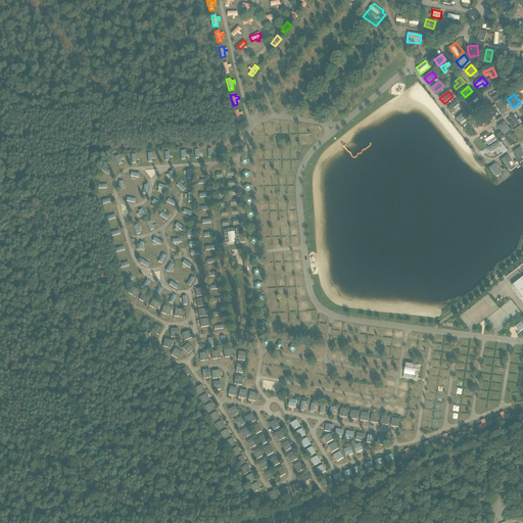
[(469,107),(479,102),(476,95),(465,101),(469,107)]
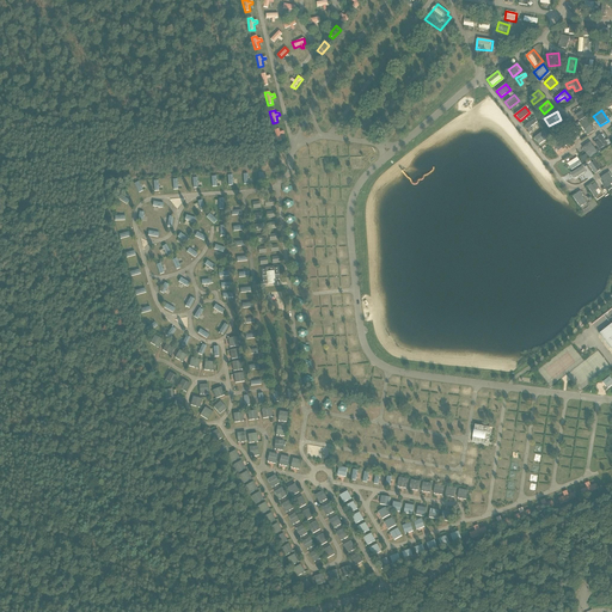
[(574,115),(579,122),(586,117),(581,111),(574,115)]
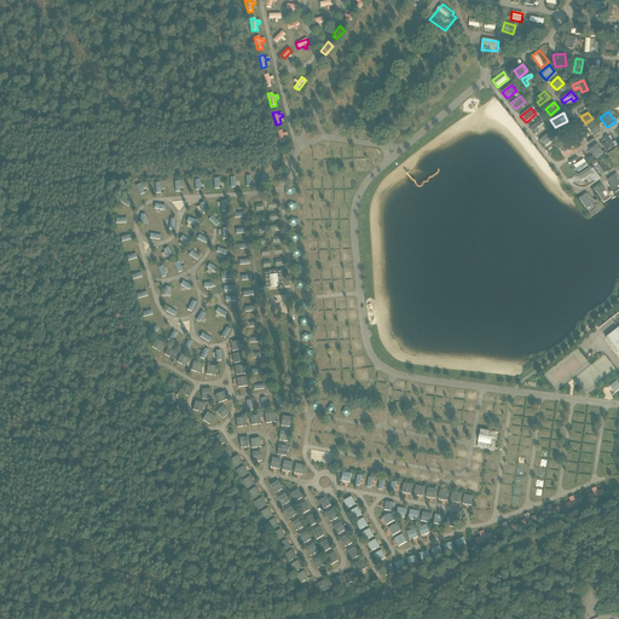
[(408,122),(415,128),(420,122),(411,116),(408,122)]
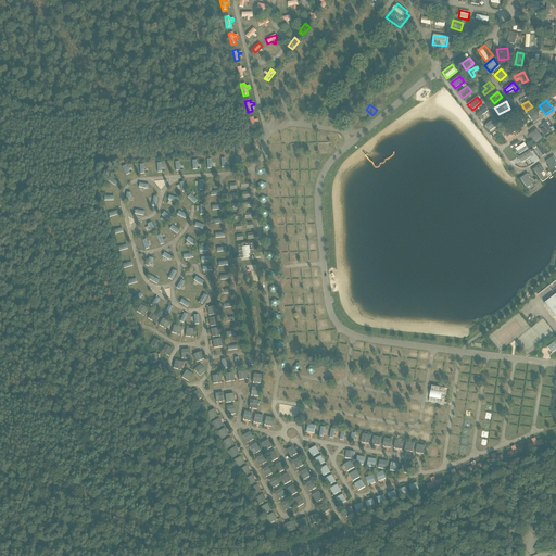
[(480,121),(484,118),(482,115),(488,111),(485,108),(476,114),(480,121)]
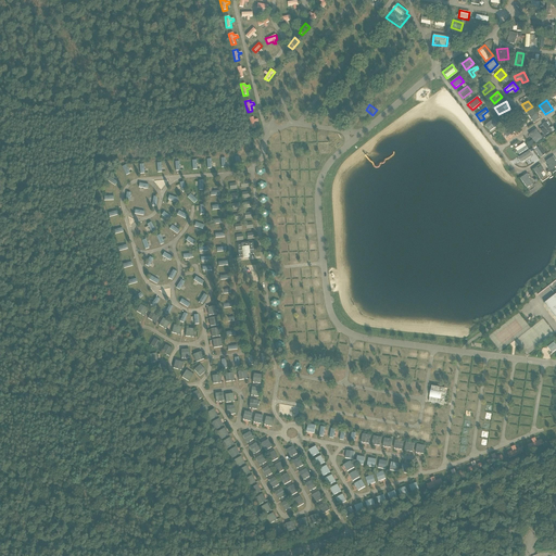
[(533,123),(540,118),(532,108),(526,112),(533,123)]
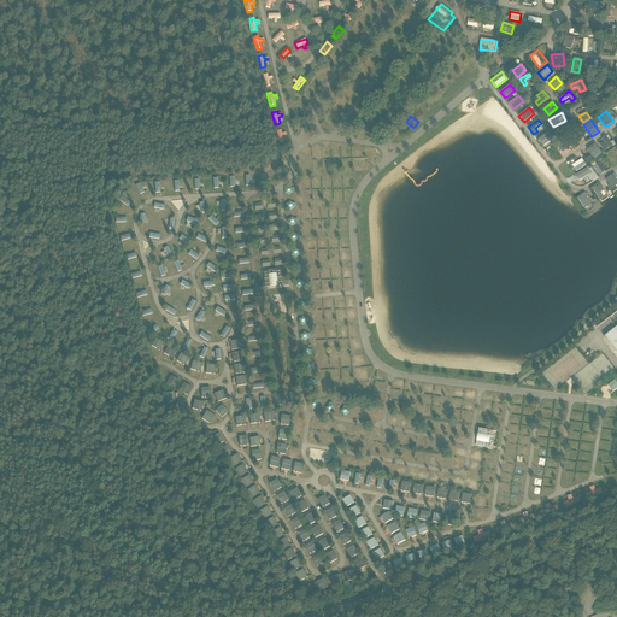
[(283,142),(283,136),(287,136),(286,131),(282,133),(281,130),(276,130),(278,144),(283,142)]
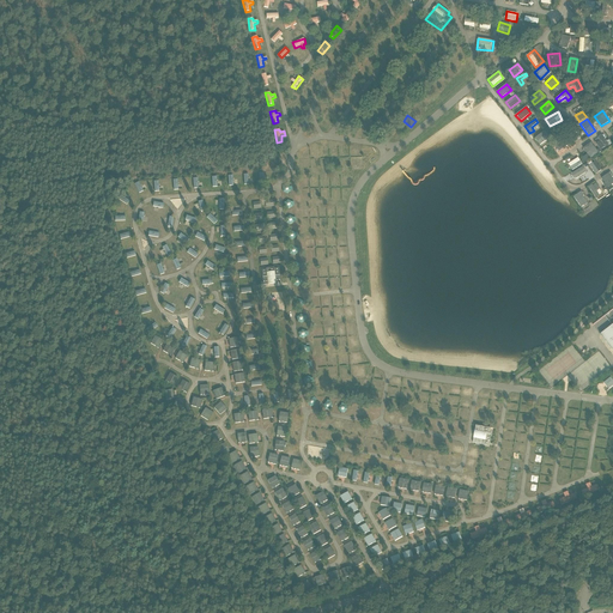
[(539,146),(550,138),(545,131),(534,139),(539,146)]
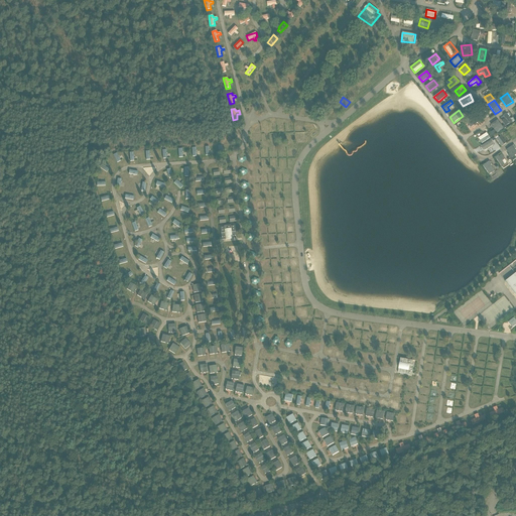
[(502,116),(504,120),(501,121),(505,126),(512,122),(507,113),(502,116)]
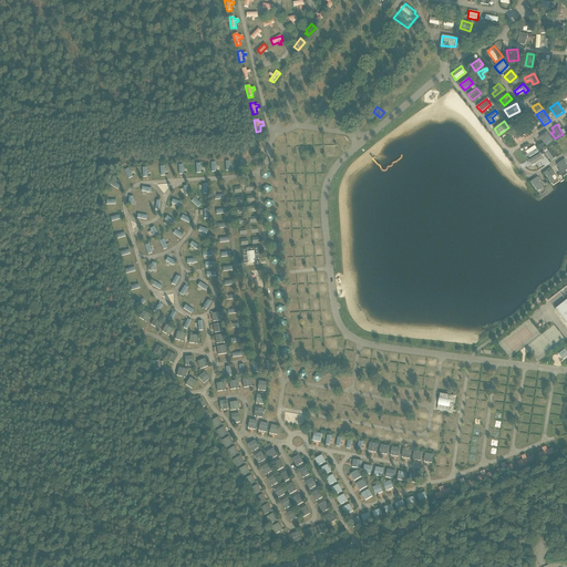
[(525,152),(529,158),(538,152),(534,145),(525,152)]
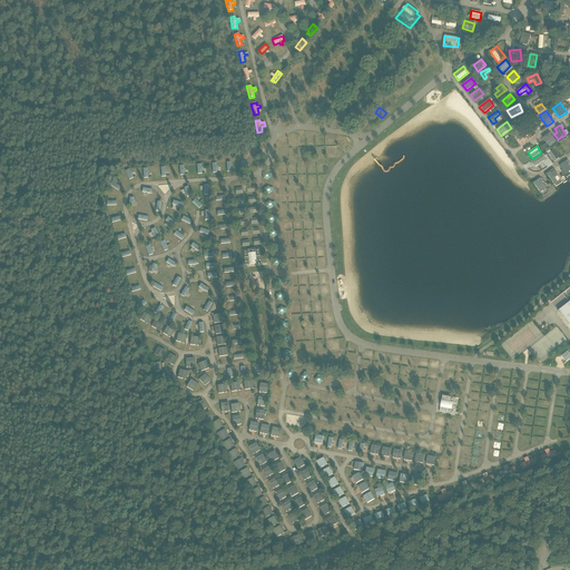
[(553,161),(559,158),(553,149),(548,154),(553,161)]
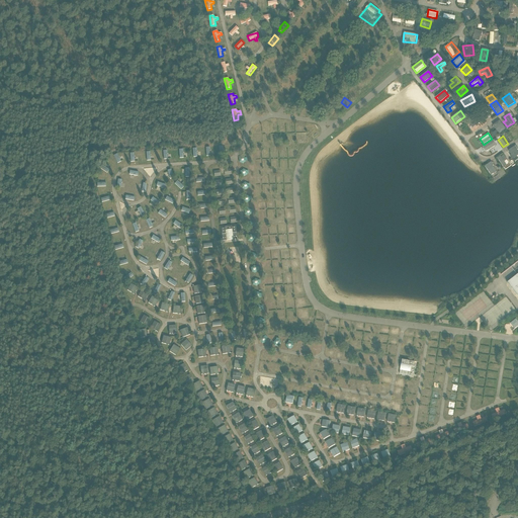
[(483,146),(485,151),(496,147),(493,142),(483,146)]
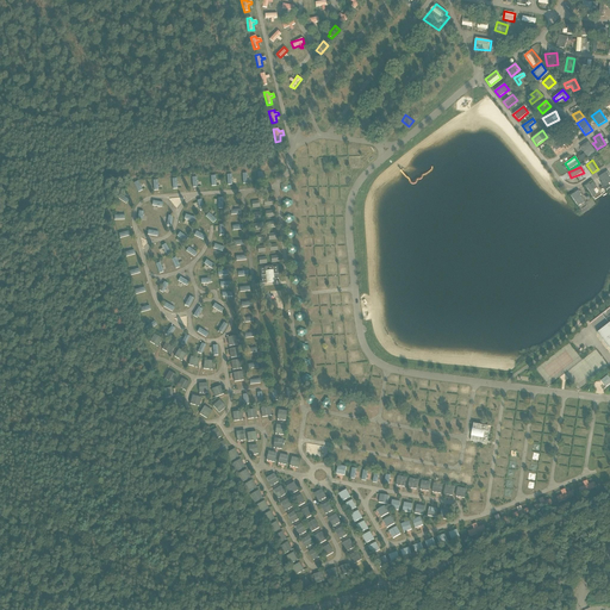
[(609,187),(608,184),(609,182),(609,179),(609,176),(607,172),(598,178),(607,191),(609,187)]
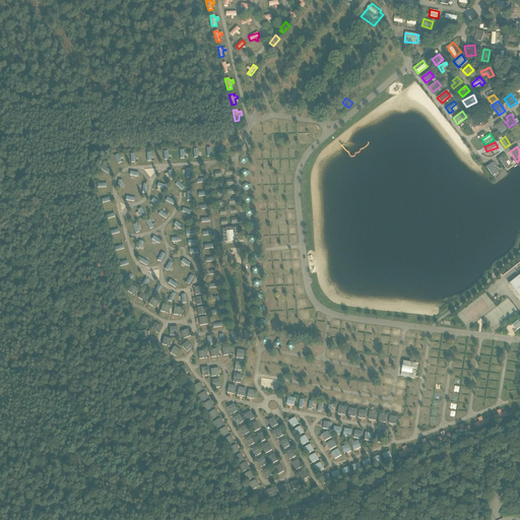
[(181,190),(184,187),(178,181),(175,184),(181,190)]
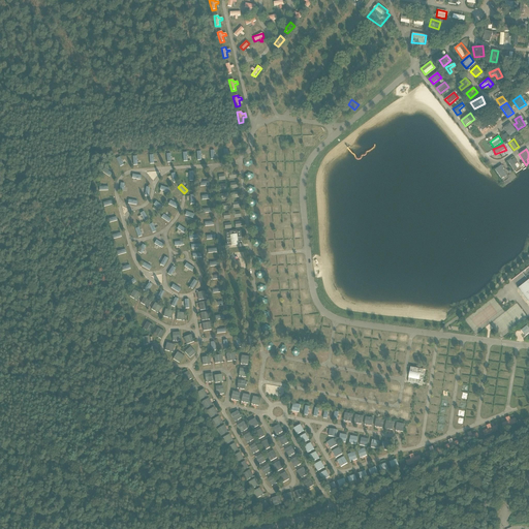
[(271,224),(271,206),(262,206),(262,221),(266,221),(266,224),(271,224)]
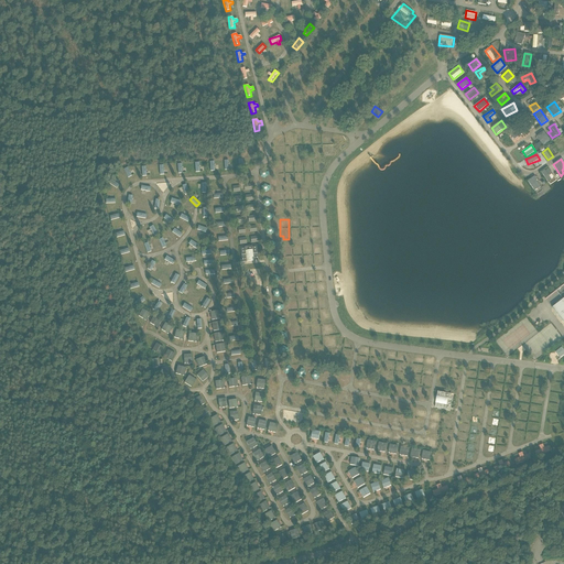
[(174,228),(172,231),(179,237),(182,235),(174,228)]
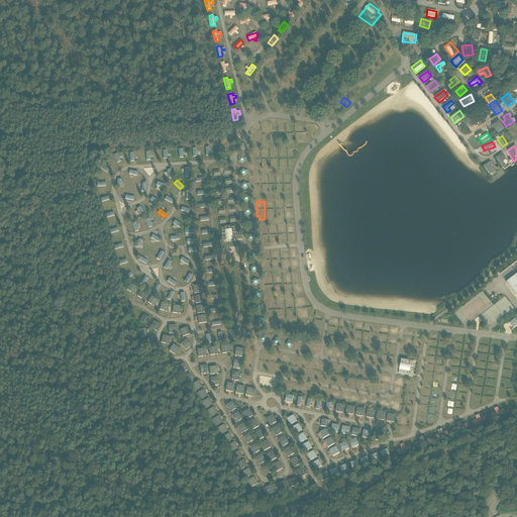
[(175,220),(172,223),(180,228),(182,224),(175,220)]
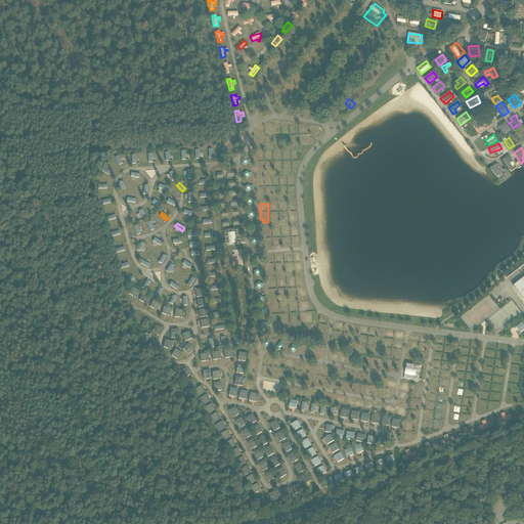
[(234,229),(227,229),(227,230),(223,231),(225,244),(233,243),(239,243),(238,229),(234,229)]
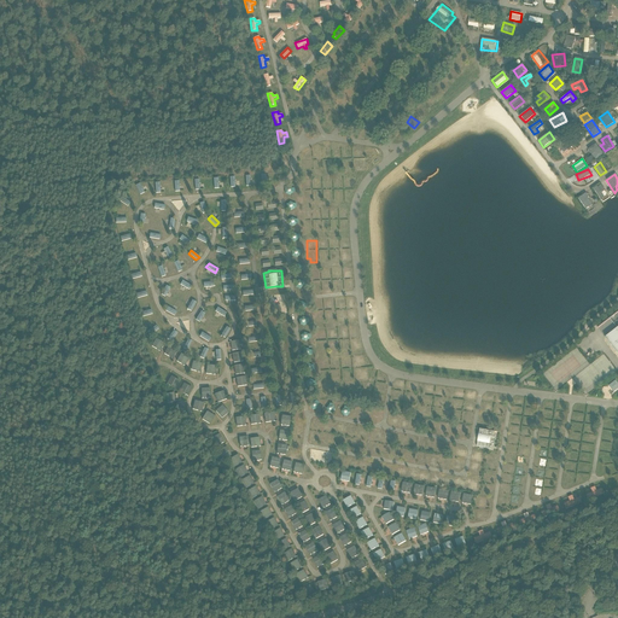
[(165,285),(161,293),(164,297),(170,287),(165,285)]
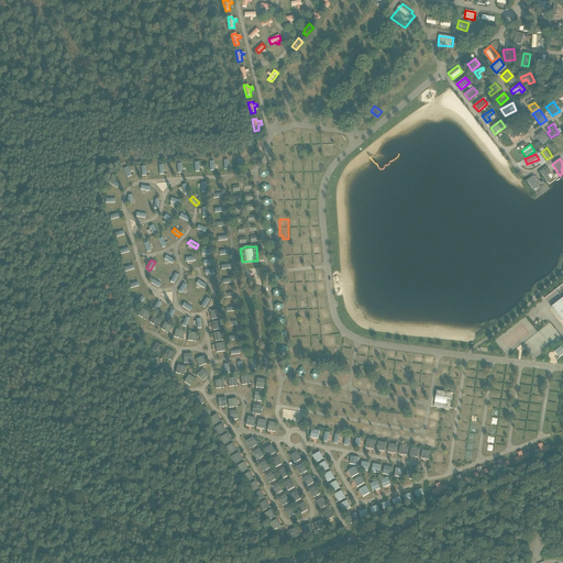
[(306,283),(307,291),(316,291),(316,282),(306,283)]
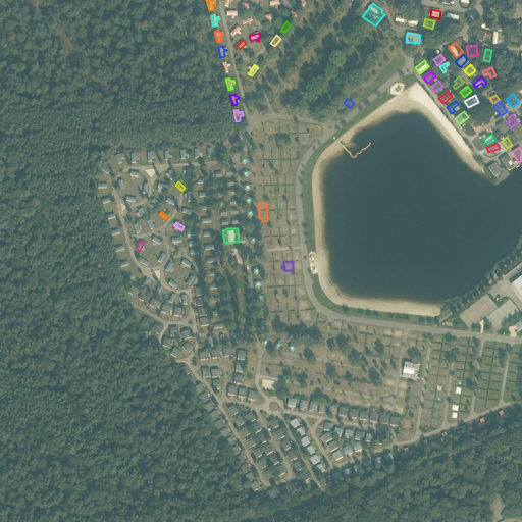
[(186,282),(190,285),(194,277),(191,275),(186,282)]
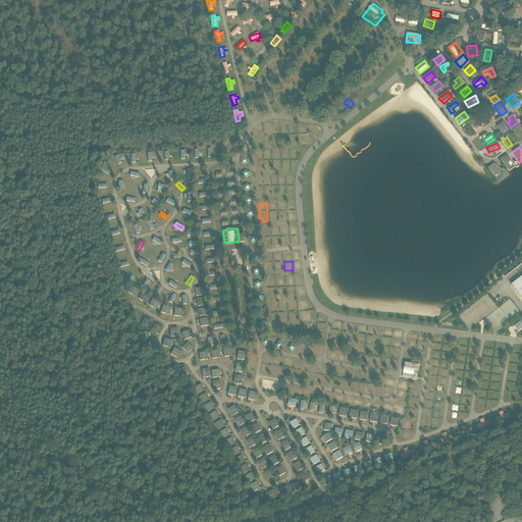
[(521,275),(511,284),(521,299),(521,275)]
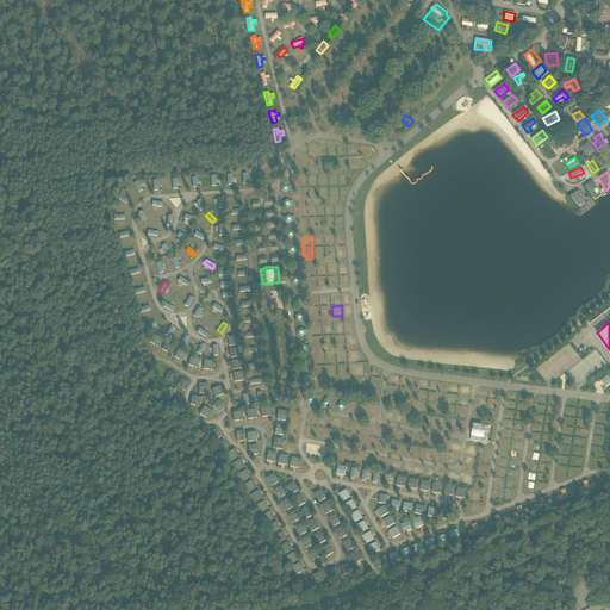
[(172,325),(165,332),(168,336),(175,329),(172,325)]
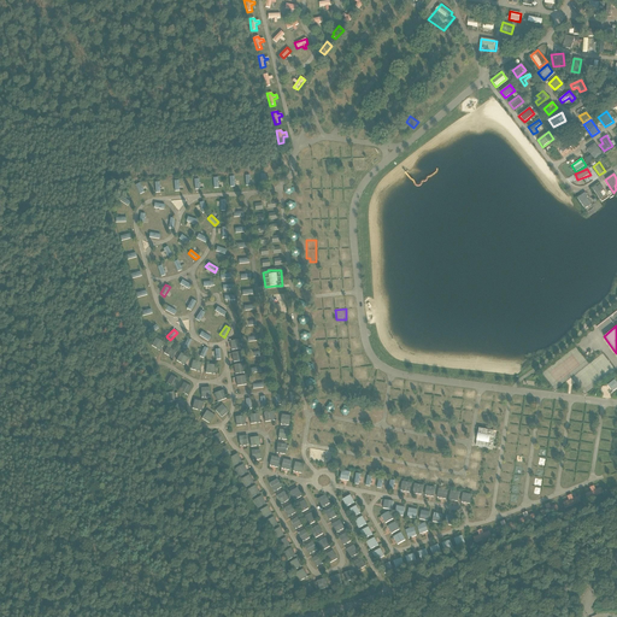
[(207,341),(210,338),(201,331),(199,335),(207,341)]
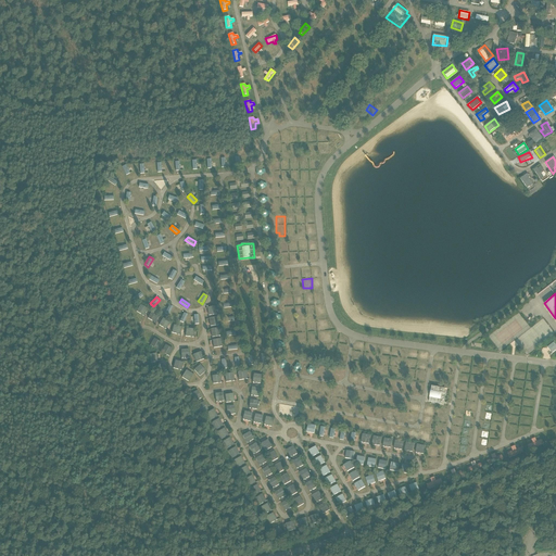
[(136,312),(143,316),(148,308),(140,304),(136,312)]
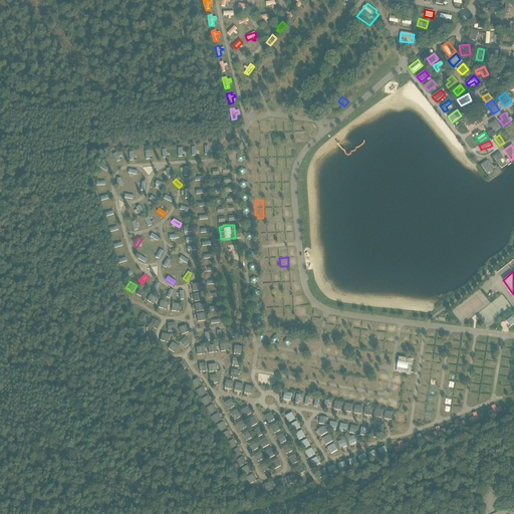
[(192,284),(193,301),(201,301),(200,283),(192,284)]
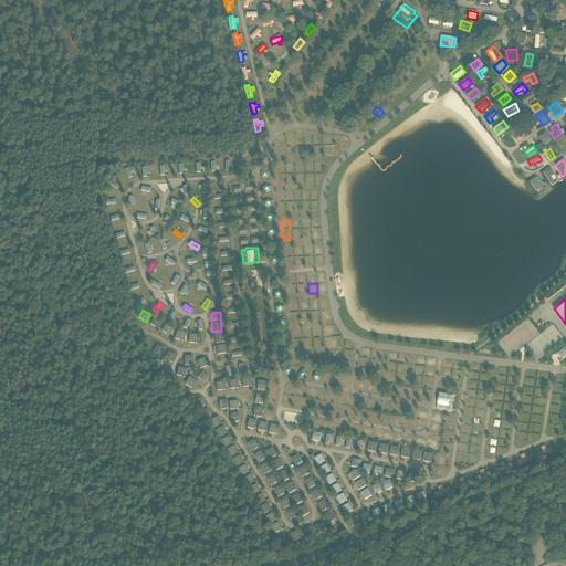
[(157,328),(161,322),(154,317),(149,324),(157,328)]
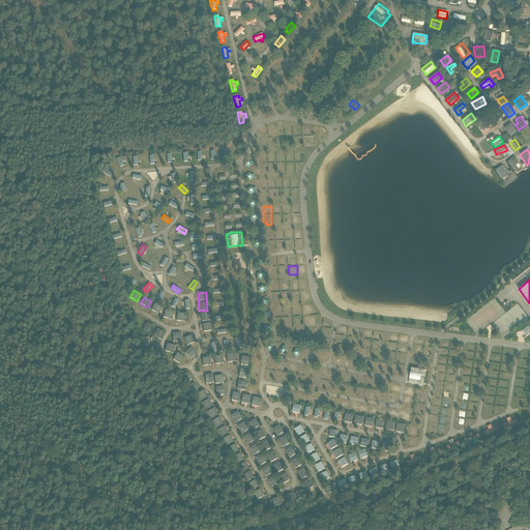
[(154,302),(150,310),(157,314),(162,307),(154,302)]
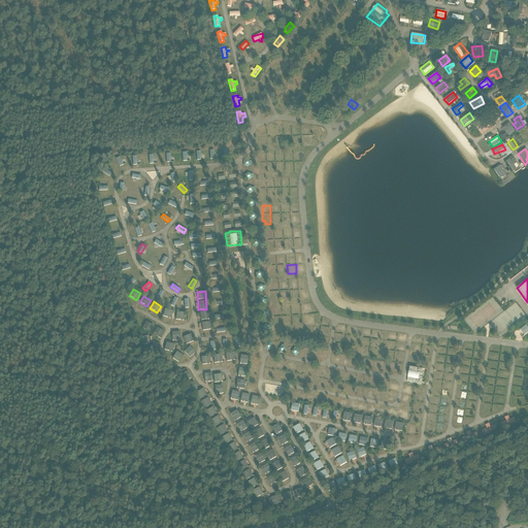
[(162,316),(170,318),(172,310),(164,308),(162,316)]
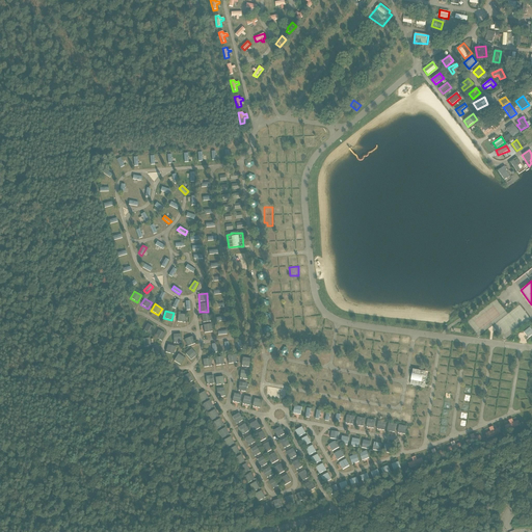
[(203,324),(204,333),(211,331),(210,314),(202,314),(202,324),(203,324)]
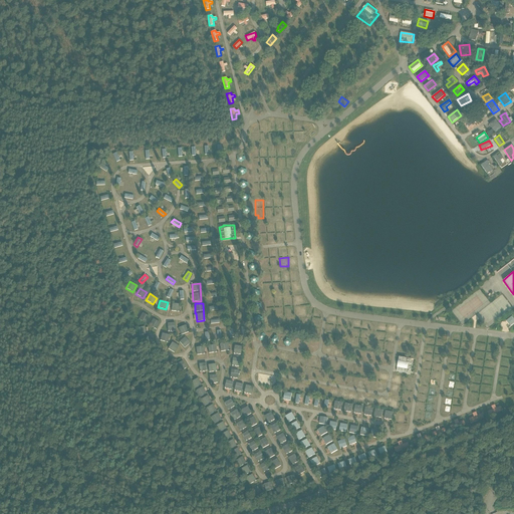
[(142,312),(138,319),(146,323),(150,316),(142,312)]
